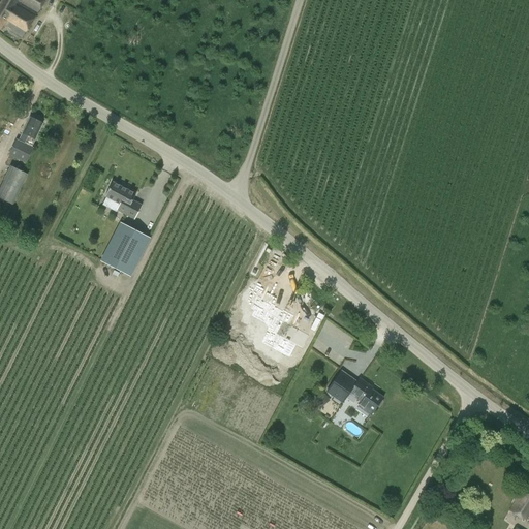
[(37,13),(44,0),(1,0),(0,3),(0,29),(2,25),(22,37),(34,17),(35,17),(37,13)]
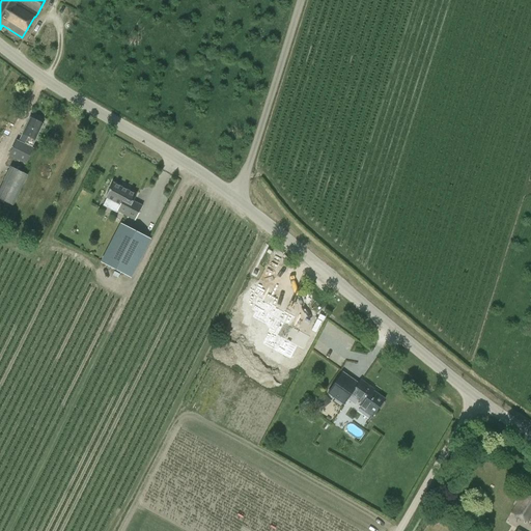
[(34,148),(31,146),(43,124),(29,118),(19,141),(16,139),(8,156),(26,164),(34,148)]
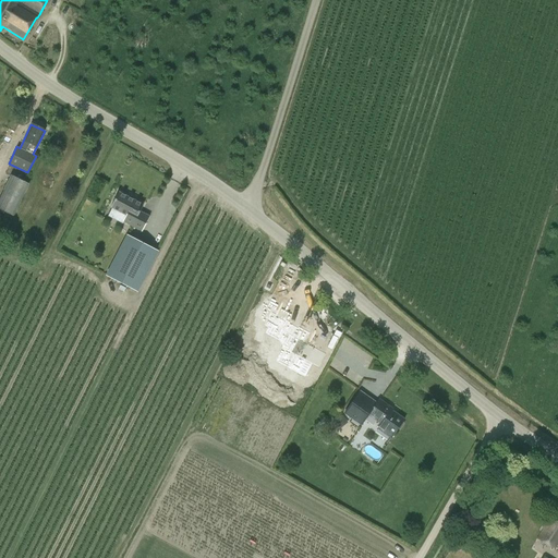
[(0,195),(0,209),(13,216),(28,184),(10,174),(0,195)]
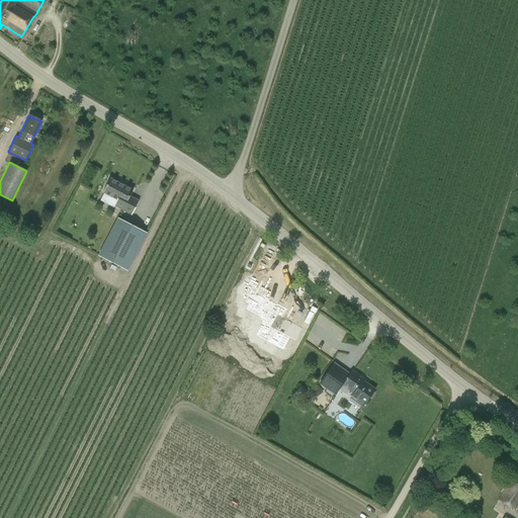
[(110,178),(103,192),(117,200),(114,205),(132,214),(139,200),(131,196),(134,190),(110,178)]
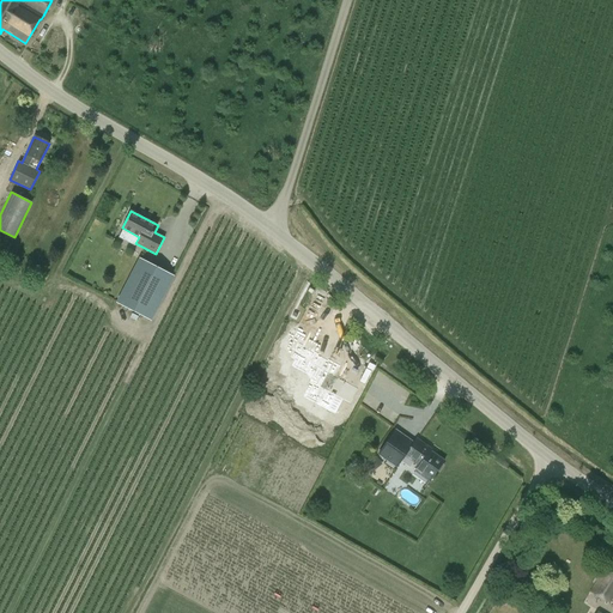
[(140,258),(117,303),(151,320),(174,274),(140,258)]
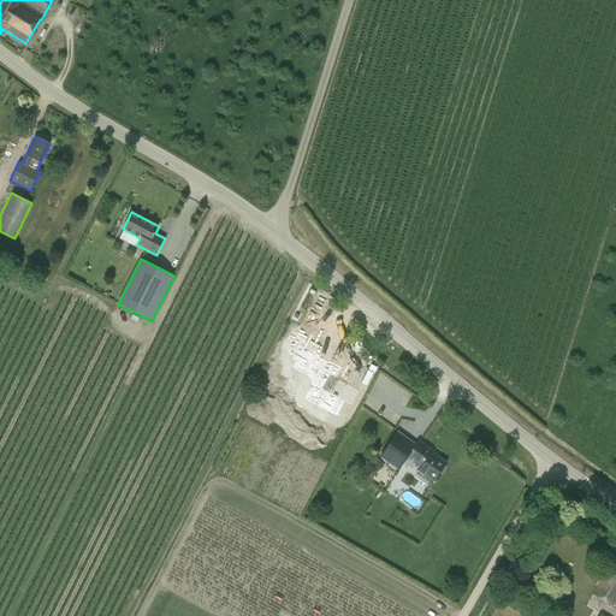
[(342,371),(292,368),(291,402),(320,403),(319,415),(341,416),(341,403),(359,404),(359,384),(342,383),(342,371)]
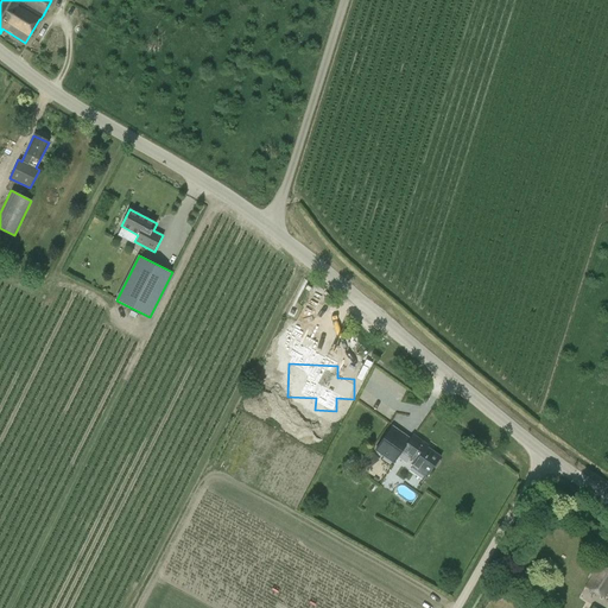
[(322,435),(327,425),(315,419),(310,429),(322,435)]
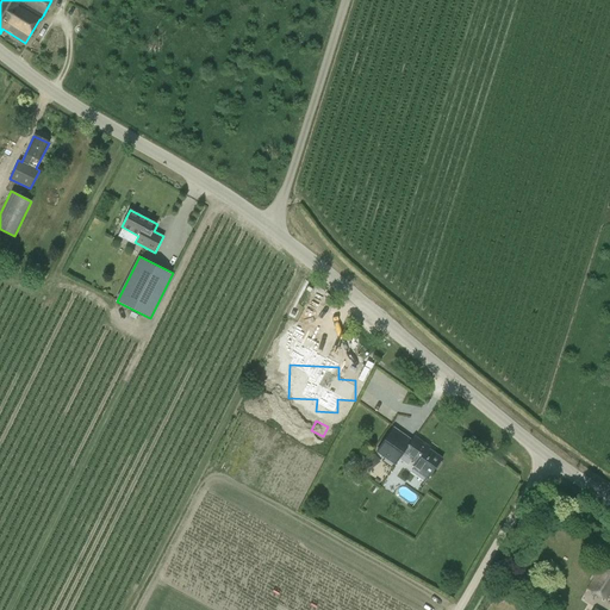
[(411,442),(400,435),(394,443),(386,439),(377,452),(394,465),(403,454),(416,464),(412,470),(427,479),(435,468),(440,468),(443,462),(441,459),(442,458),(428,448),(429,447),(415,436),(411,442)]
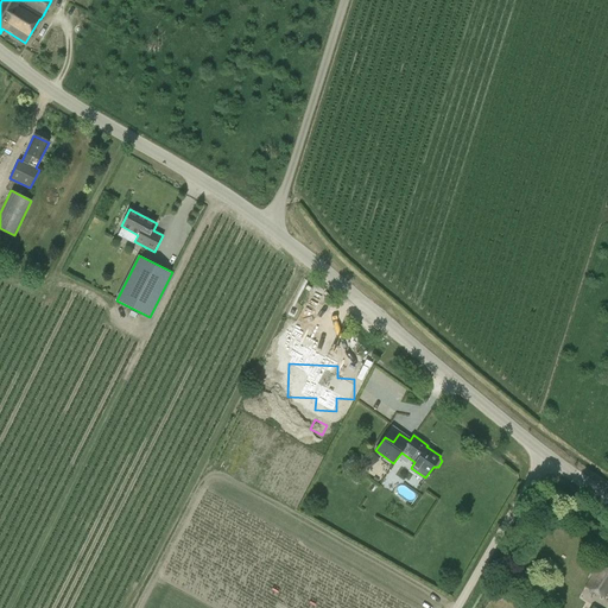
[(362,456),(355,462),(363,472),(371,466),(372,468),(379,462),(371,451),(363,457),(362,456)]
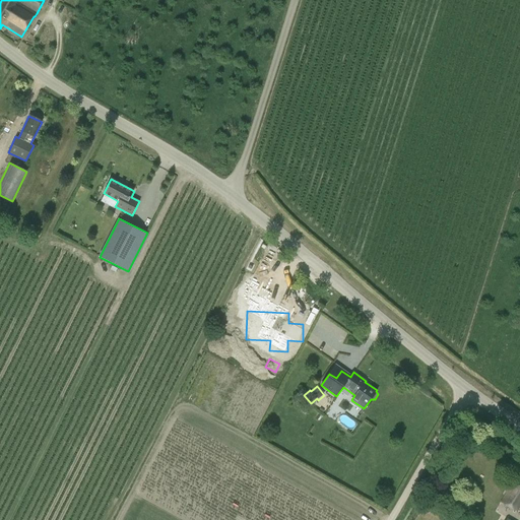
[(345,414),(339,421),(349,431),(355,424),(345,414)]
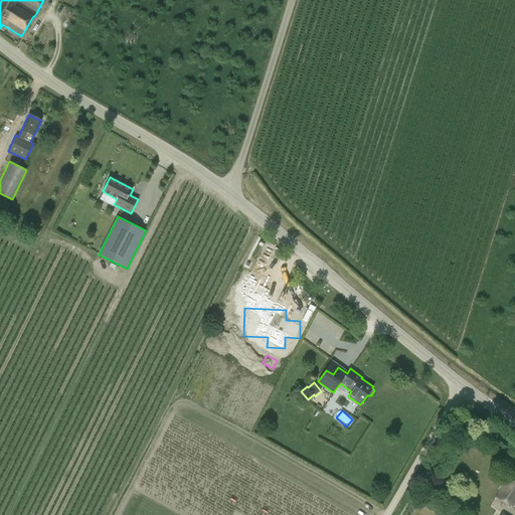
[(514,481),(507,477),(495,497),(512,507),(514,501),(514,481)]
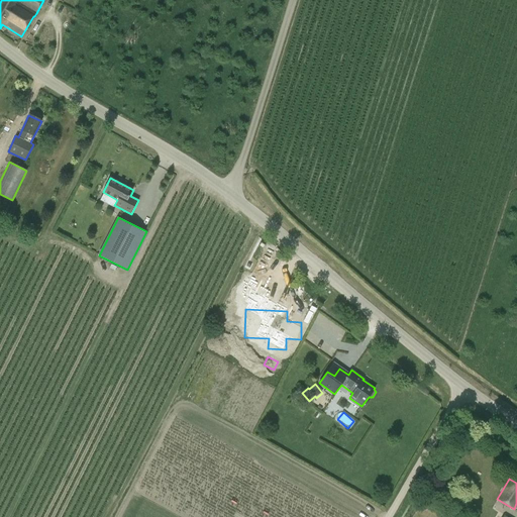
All buildings are outlined.
